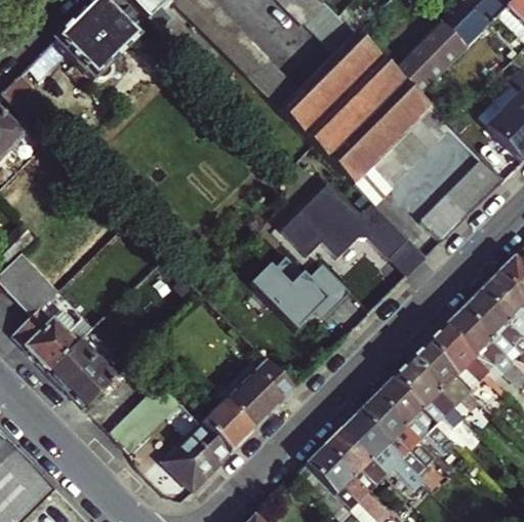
[(94,0),(61,35),(74,48),(101,75),(104,72),(107,72),(110,73),(113,72),(116,70),(118,67),(118,64),(118,61),(117,58),(151,25),(147,21),(126,0),(94,0)]
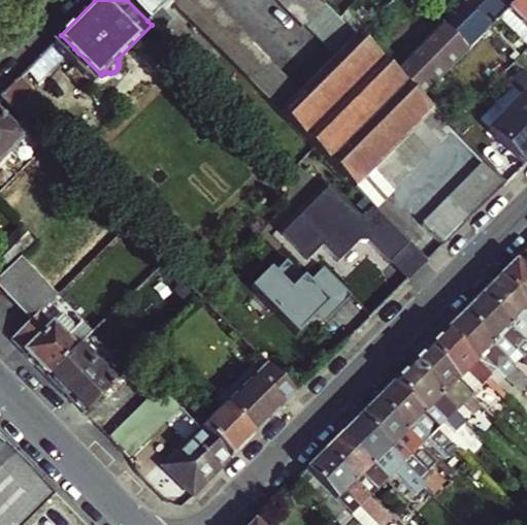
[(127,0),(147,21),(168,0),(127,0)]
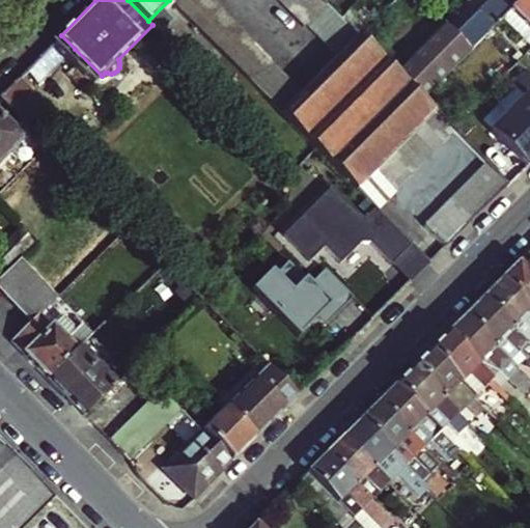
[(173,0),(284,113),(305,92),(293,80),(272,58),(273,57),(216,0),(173,0)]
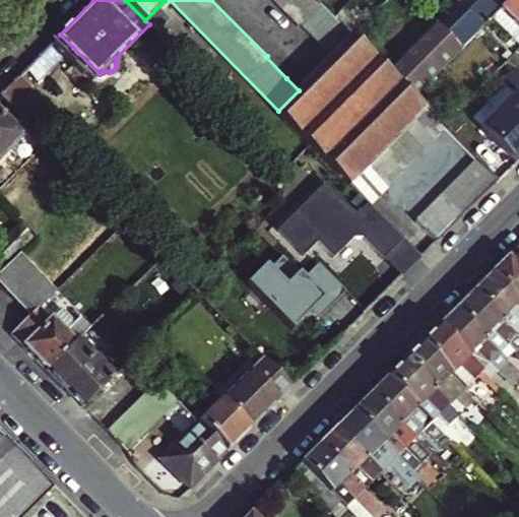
[(301,20),(334,55),(353,35),(352,34),(342,23),(334,15),(320,0),(276,0),(299,22),(301,20)]
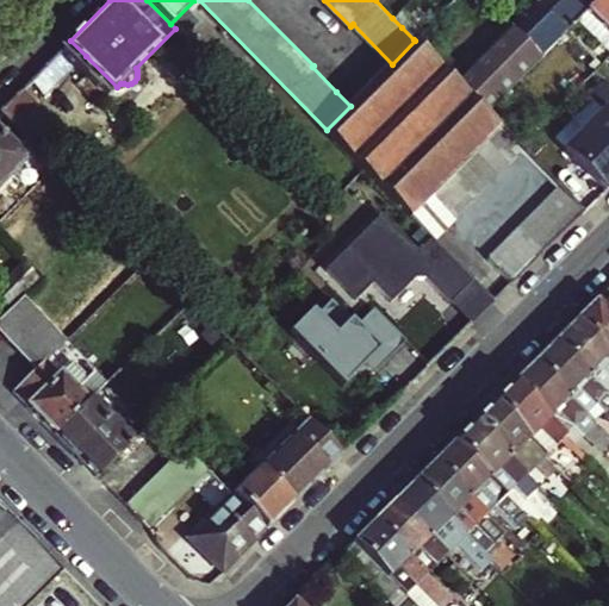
[(588,8),(595,0),(561,0),(535,26),(552,44),(573,23),(588,8)]
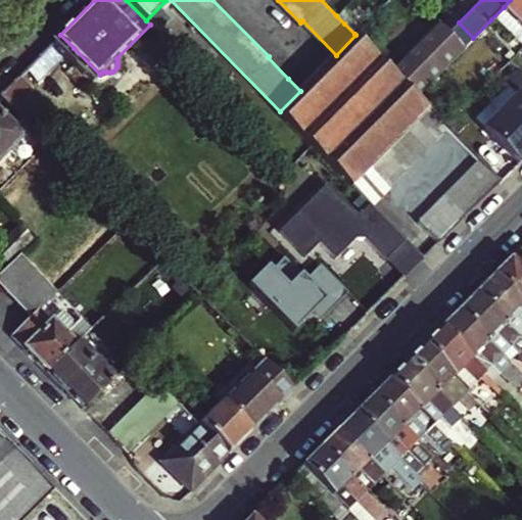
[(510,0),(504,7),(521,25),(521,0),(510,0)]
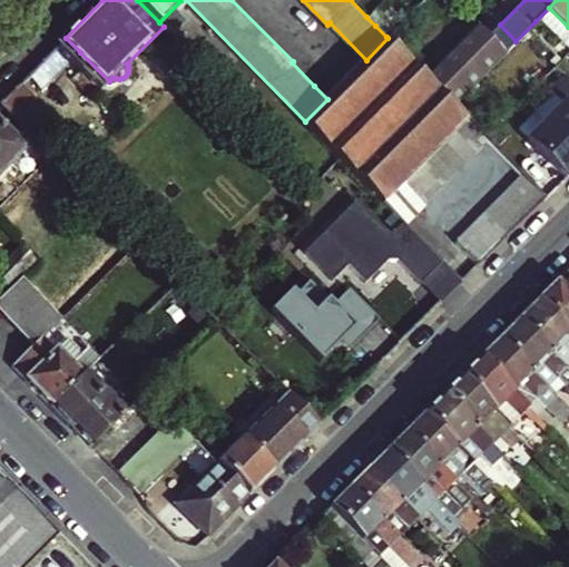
[(568,27),(549,8),(536,21),(568,52),(568,27)]
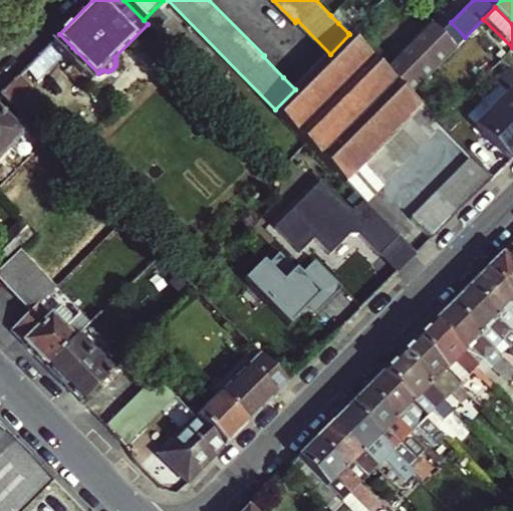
[(338,23),(348,33),(356,25),(338,8),(330,15),(338,23)]
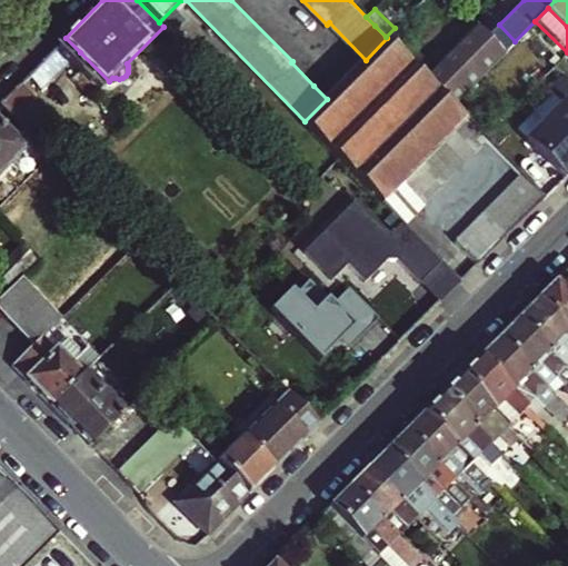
[(452,103),(506,51),(489,35),(478,23),(436,67),(426,77),(452,103)]
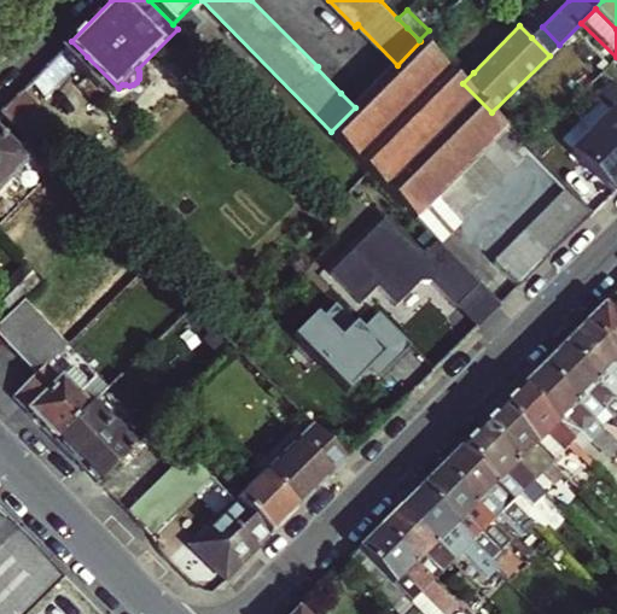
[(559,45),(542,27),(531,37),(549,56),(559,45)]
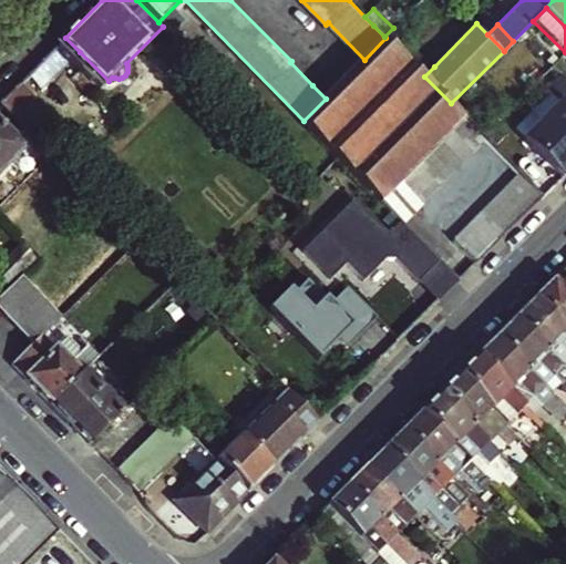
[(65,38),(31,73),(44,86),(80,52),(65,38)]
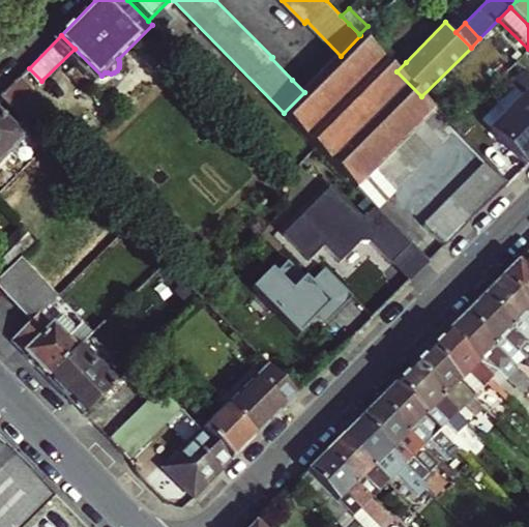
[(284,113),(357,186),(376,169),(393,186),(452,128),(421,96),(397,71),(378,52),(360,35),(341,56),(304,92),(284,113)]
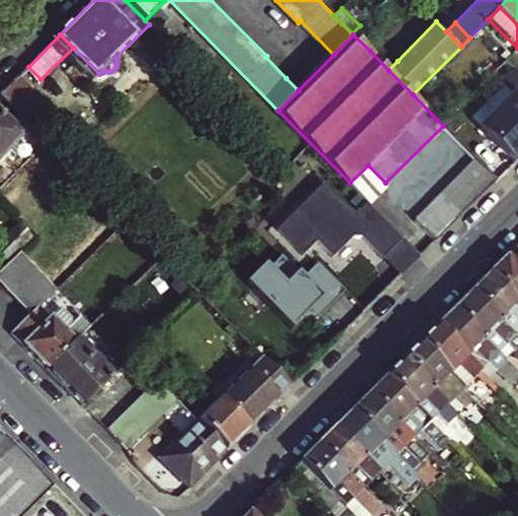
[(296,35),(276,57),(294,74),(314,53),(296,35)]
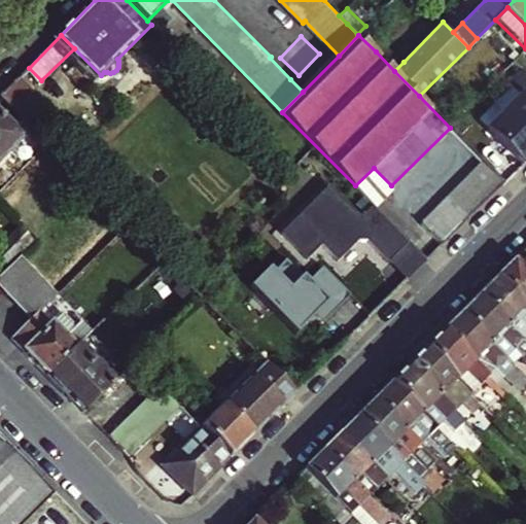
[(394,71),(404,62),(385,43),(376,51),(394,71)]
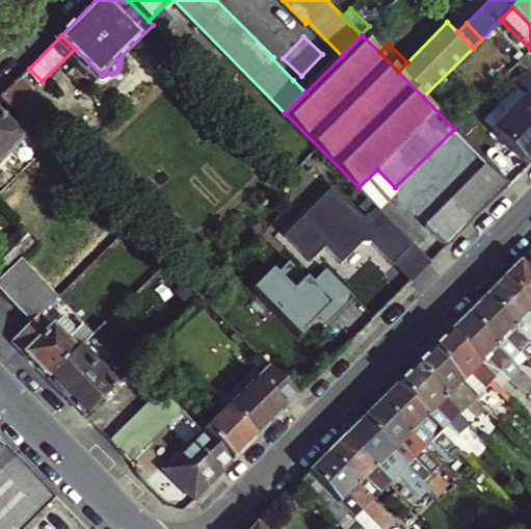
[(21,76),(2,95),(14,106),(32,88),(21,76)]
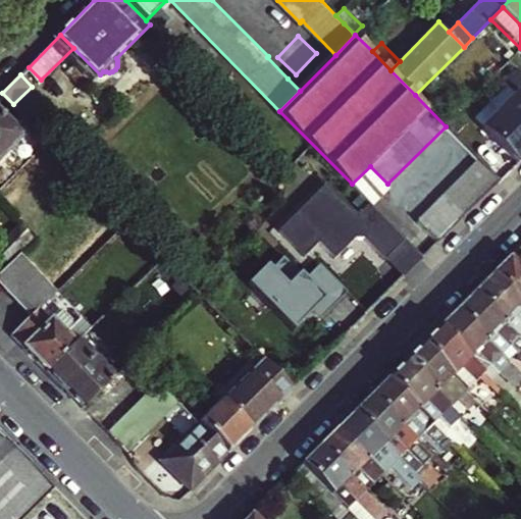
[(520,87),(481,126),(517,162),(520,157),(520,87)]
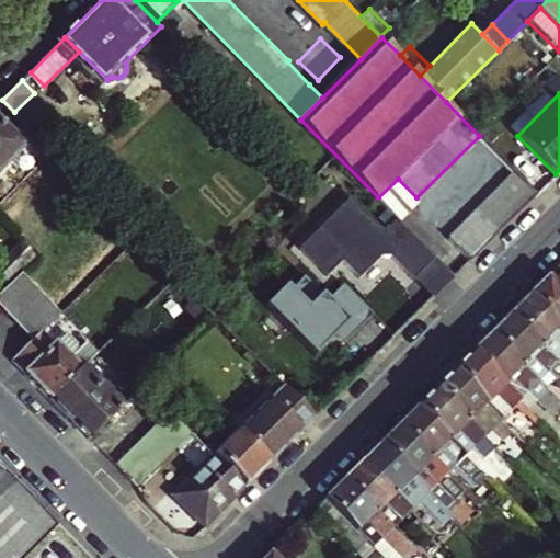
[(0,170),(26,144),(0,116),(0,170)]
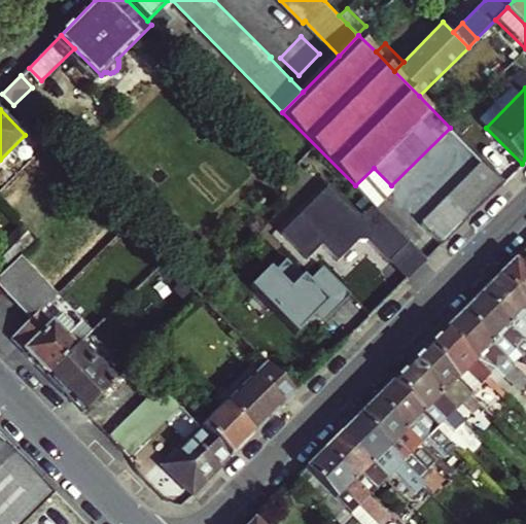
[(494,150),(484,161),(504,181),(514,171),(494,150)]
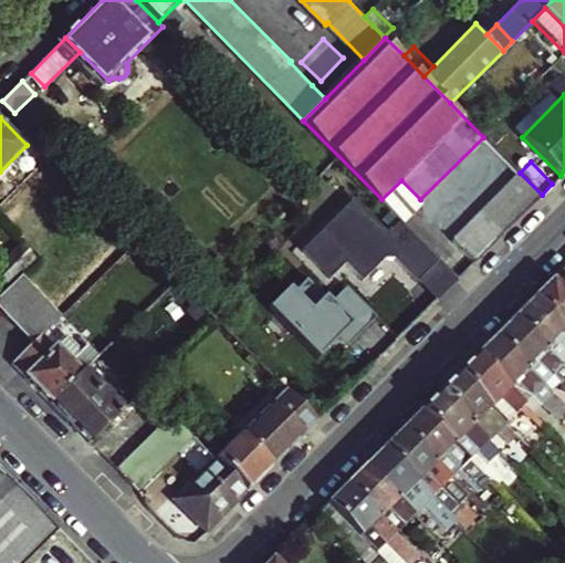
[(453,238),(475,260),(542,195),(520,173),(480,211),(453,238)]
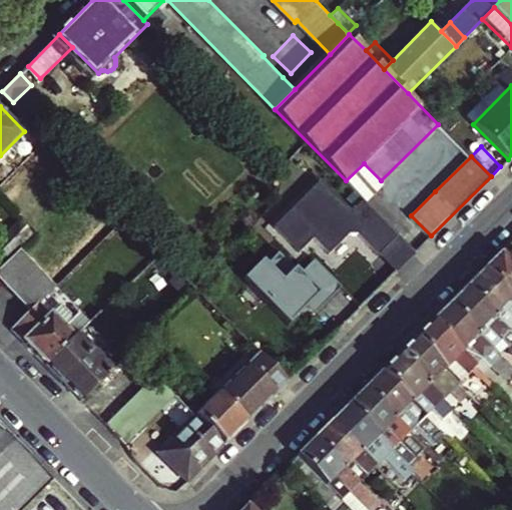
[(364,163),(346,180),(370,204),(388,186),(381,180),(364,163)]
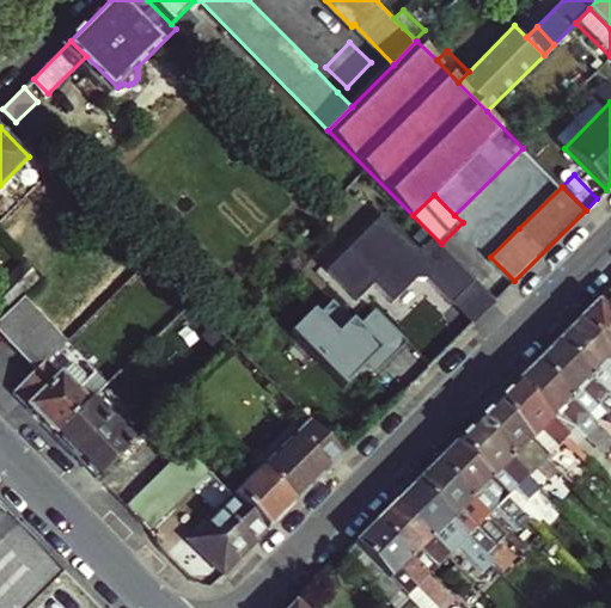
[(433,262),(388,216),(329,272),(362,307),(380,289),(397,305),(428,275),(456,304),(477,283),(445,250),(433,262)]
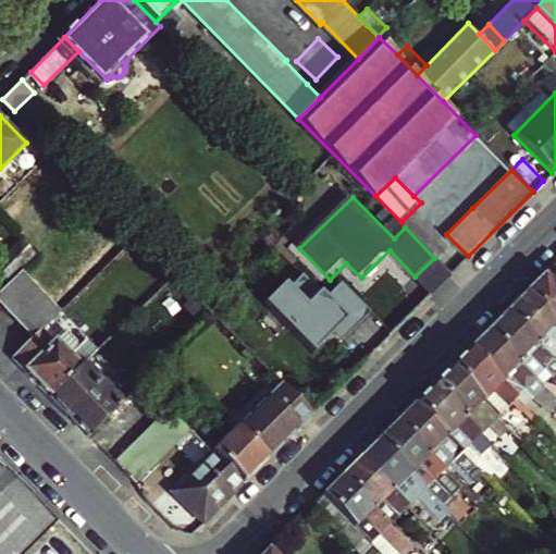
[(120,233),(127,241),(133,235),(125,228),(120,233)]
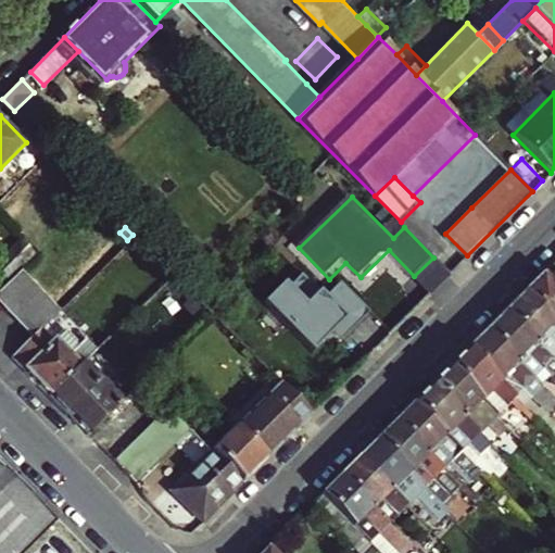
[(35,252),(23,239),(0,261),(0,267),(10,278),(35,252)]
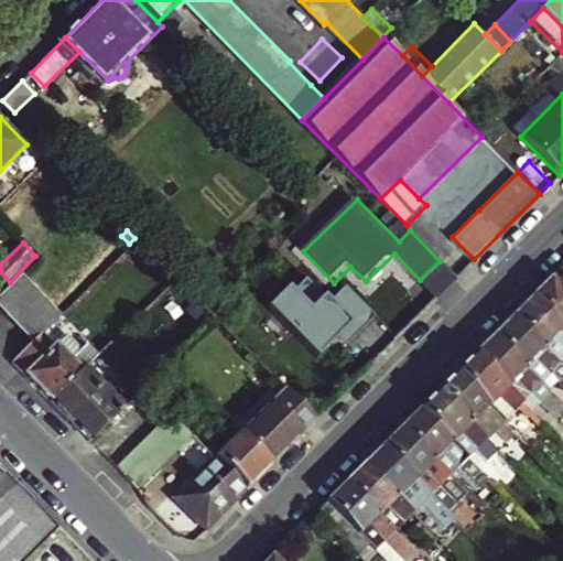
[(328,299),(306,276),(294,288),(289,281),(267,303),(315,352),(336,331),(344,338),(370,312),(344,284),(328,299)]
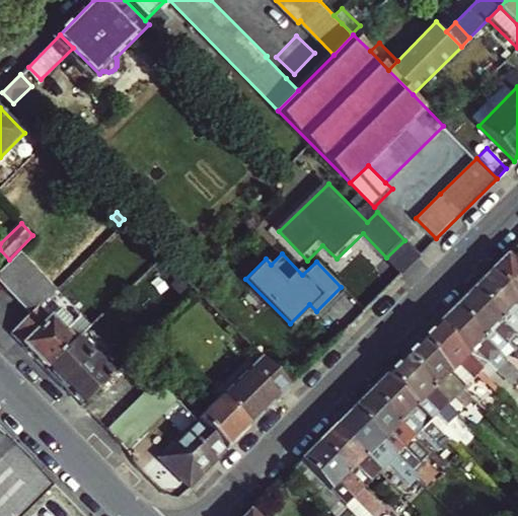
[(517,255),(512,262),(506,255),(491,271),(507,286),(517,297),(517,255)]
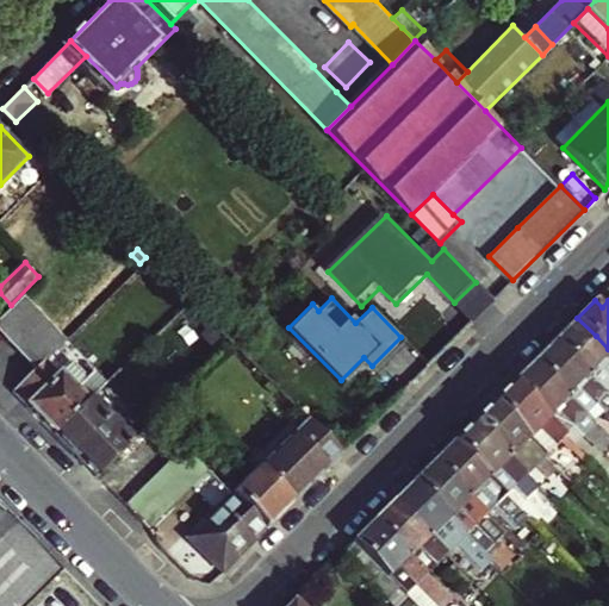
[(20,303),(0,322),(0,328),(39,368),(47,361),(62,345),(20,303)]
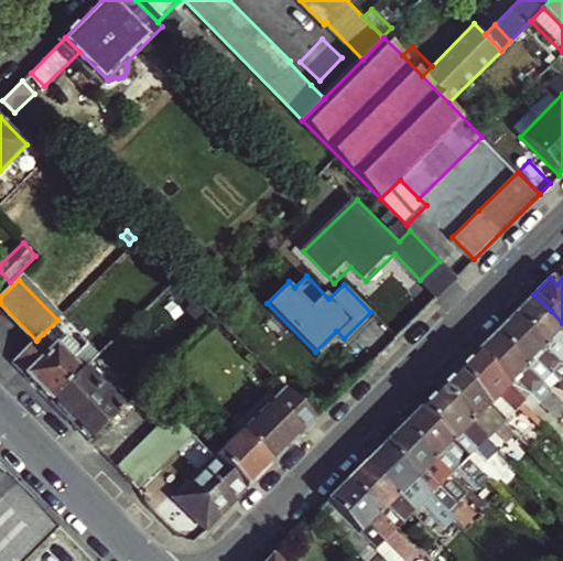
[(513,314),(547,346),(554,338),(562,346),(562,323),(551,311),(533,294),(513,314)]
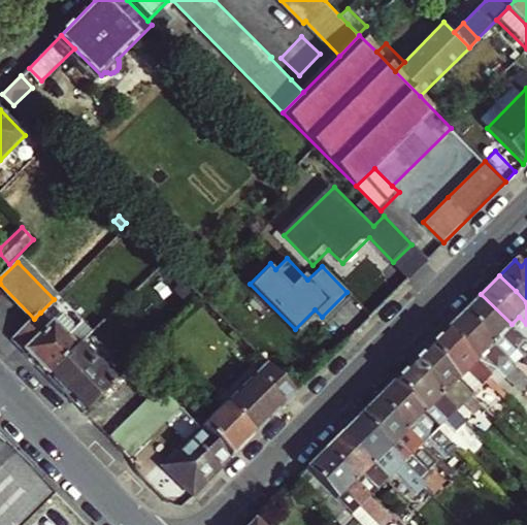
[(481,294),(463,312),(494,341),(501,334),(515,349),(517,347),(526,357),(526,338),(525,337),(512,324),(481,294)]
